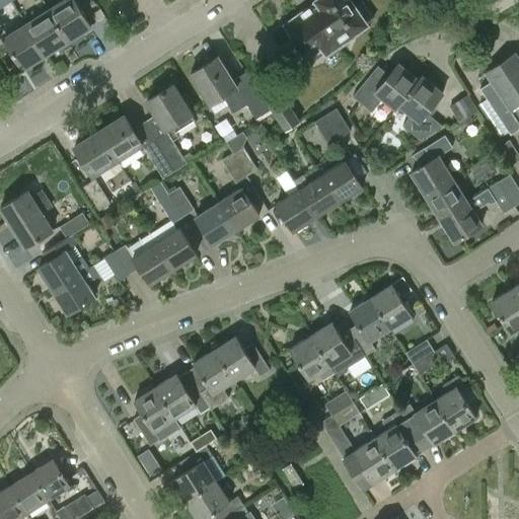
[(0,0),(0,8),(13,0),(0,0)]
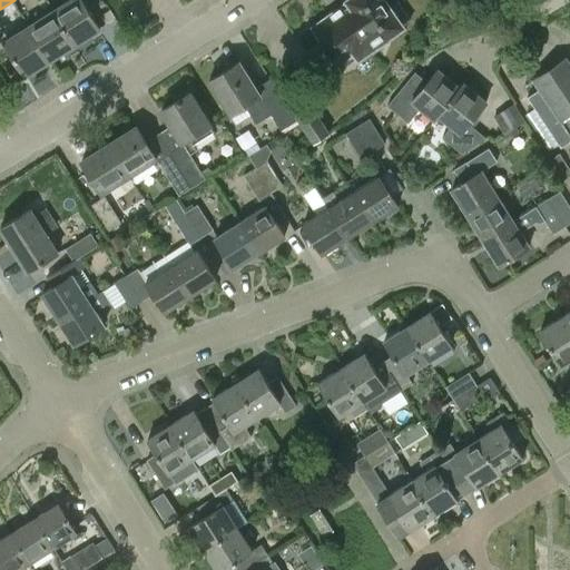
[(69,0),(53,10),(75,43),(99,29),(80,0),(69,0)]
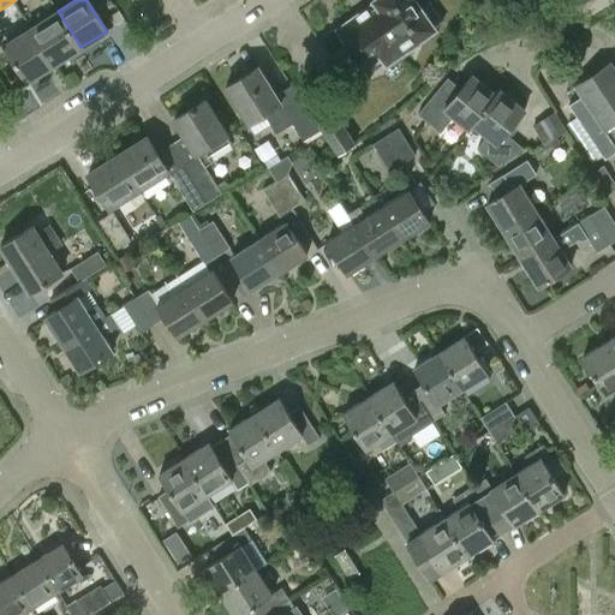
[(408,45),(416,40),(443,21),(429,0),(423,0),(417,5),(412,0),(375,0),(376,1),(338,29),(366,71),(407,43),(408,45)]
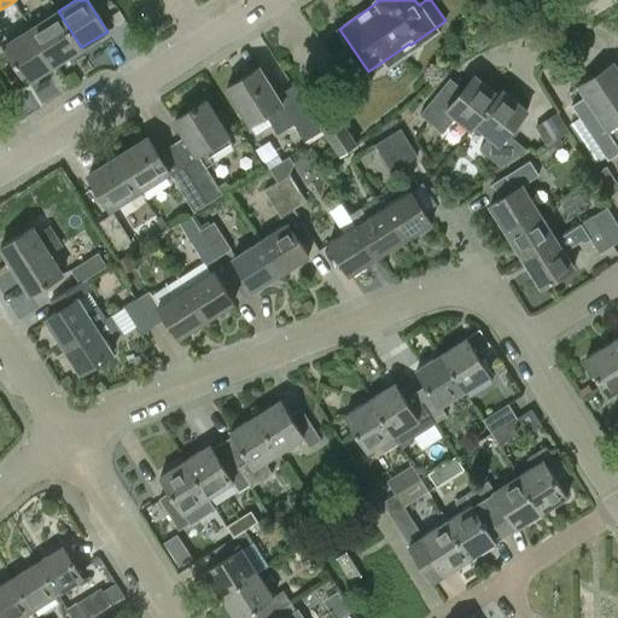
[(58,11),(31,28),(54,64),(81,47),(58,11)]
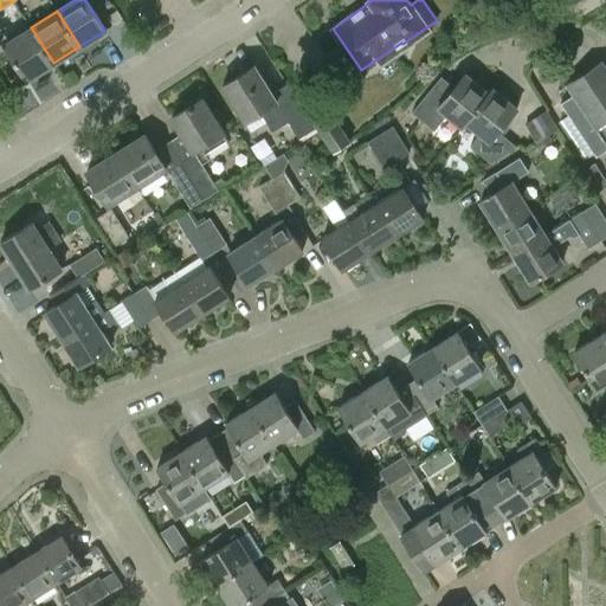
[(26,79),(53,63),(31,27),(4,44),(26,79)]
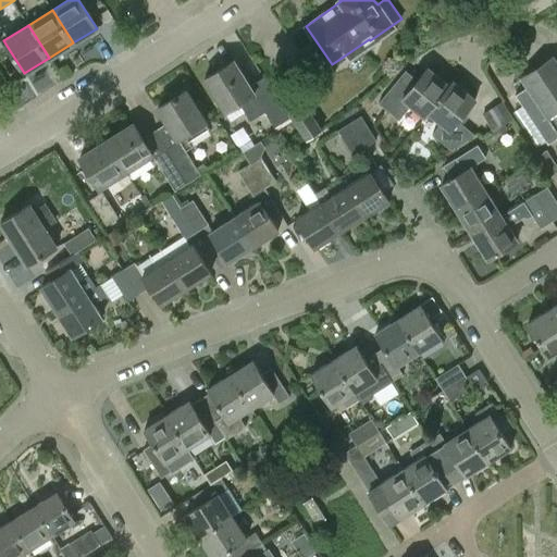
[(556,61),(553,56),(520,77),(527,86),(516,95),(548,144),(556,137),(556,61)]
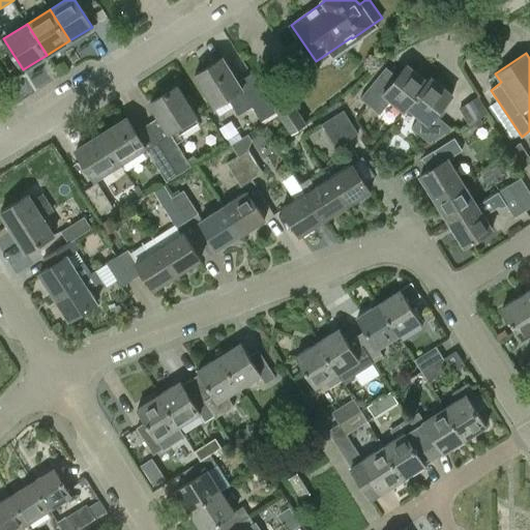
[(262,120),(277,110),(274,105),(252,70),(237,80),(223,57),(195,75),(214,106),(226,98),(237,115),(253,106),(262,120)]
